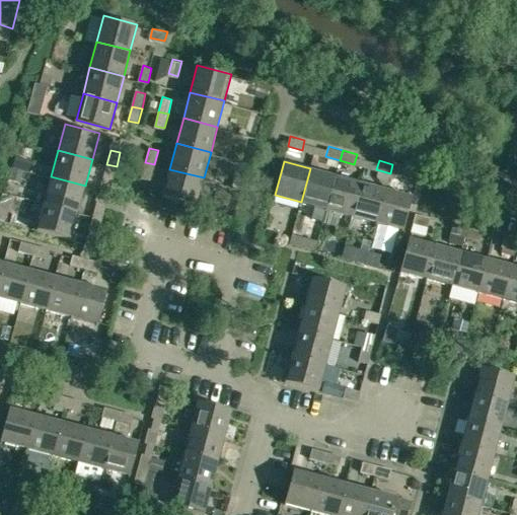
[(145,162),(141,176),(151,178),(154,164),(145,162)]
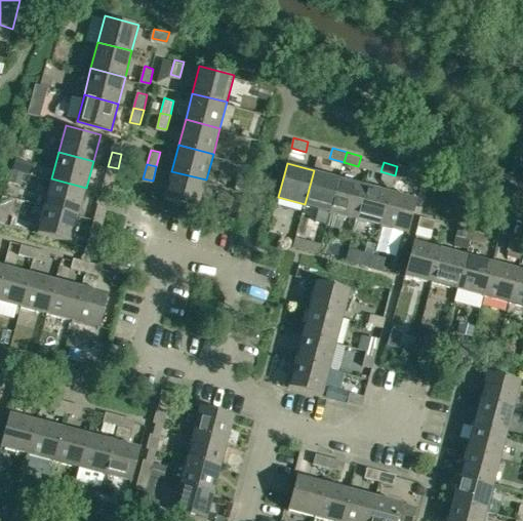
[(118,168),(108,166),(105,181),(114,183),(118,168)]
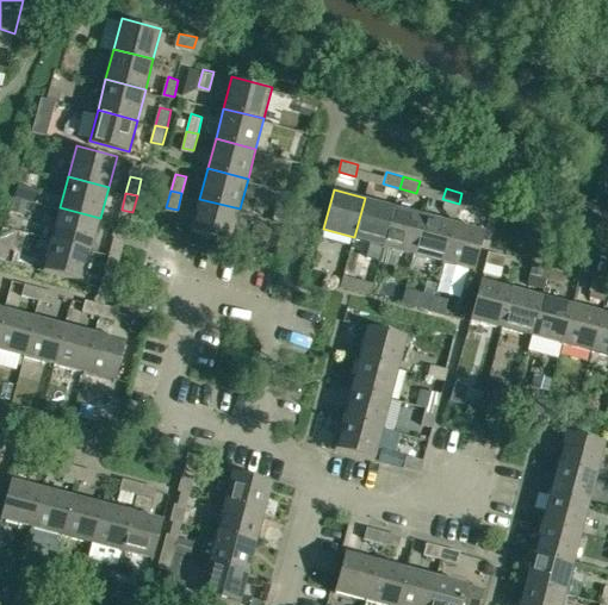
[(479,198),(461,193),(459,204),(476,209),(479,198)]
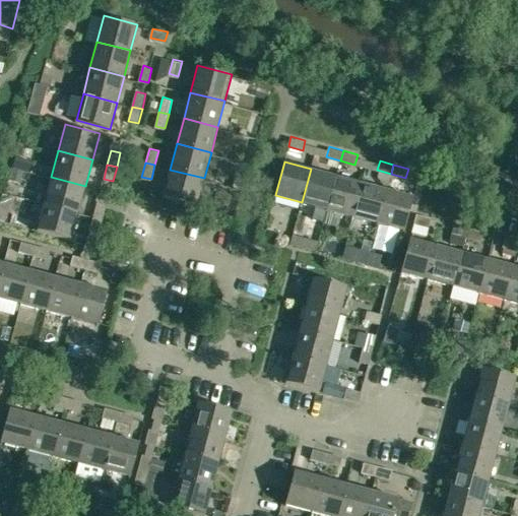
[(336,175),(311,169),(302,202),(327,209),(336,175)]
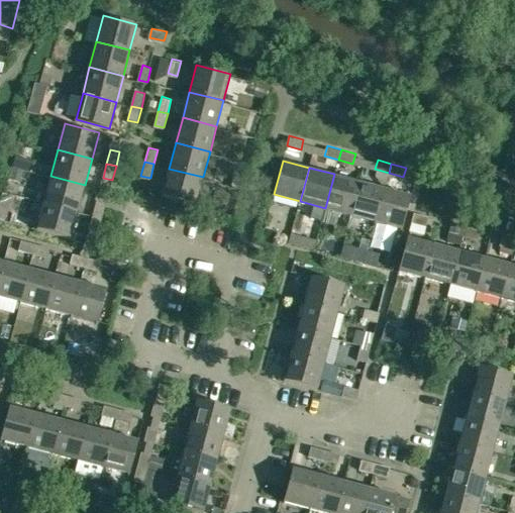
[(203,177),(169,169),(163,195),(196,203),(203,177)]
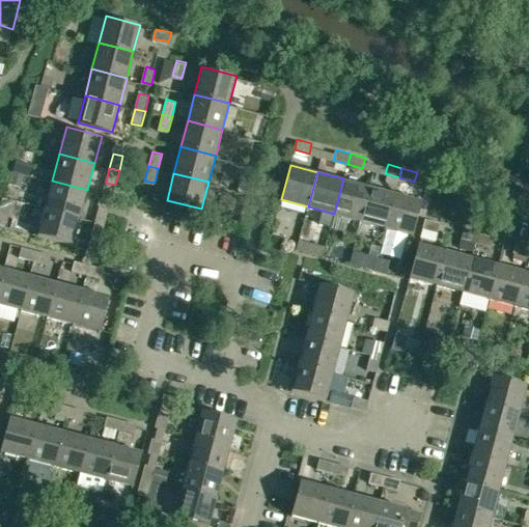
[(369,186),(343,178),(334,214),(360,220),(369,186)]
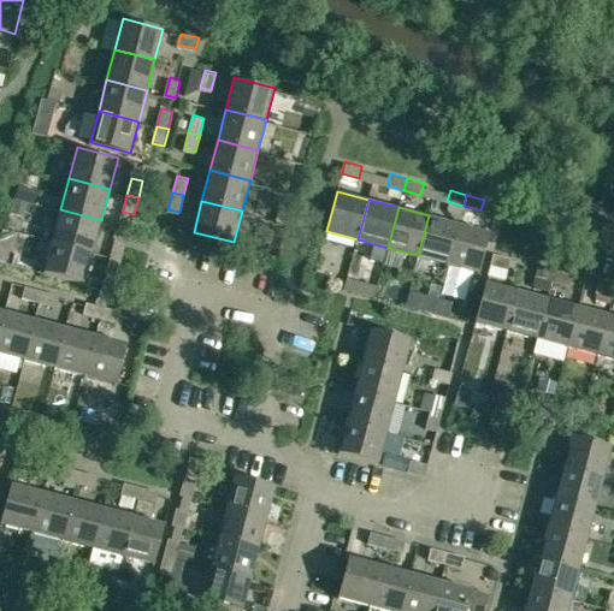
[(93,250),(101,220),(60,209),(53,239),(93,250)]
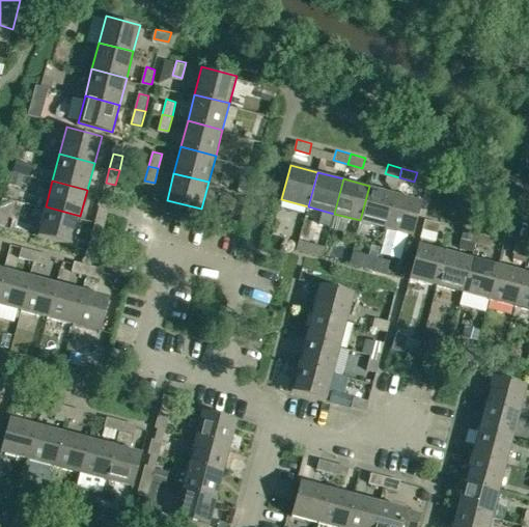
[(369,186),(360,220),(386,227),(395,193),(369,186)]
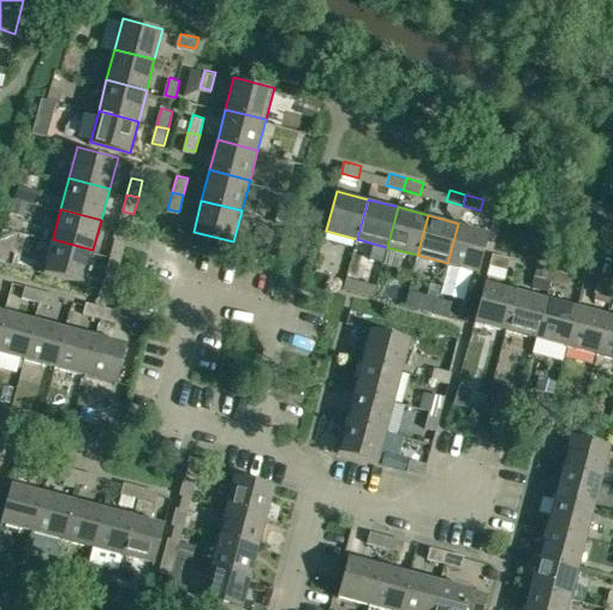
[(489,232),(458,223),(447,263),(478,271),(489,232)]
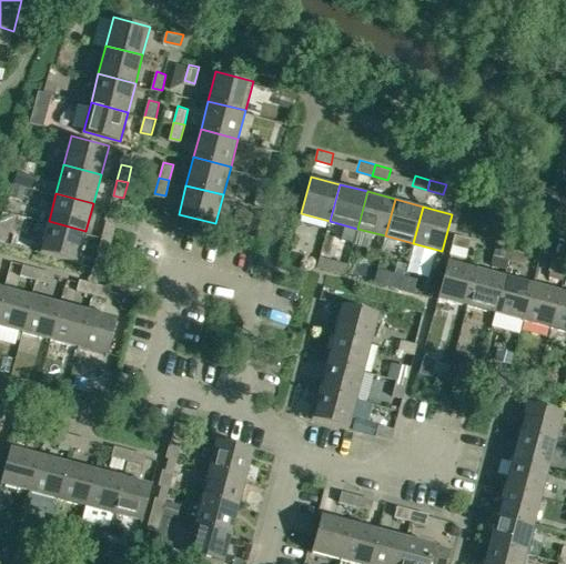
[(107,220),(102,235),(112,238),(117,222),(107,220)]
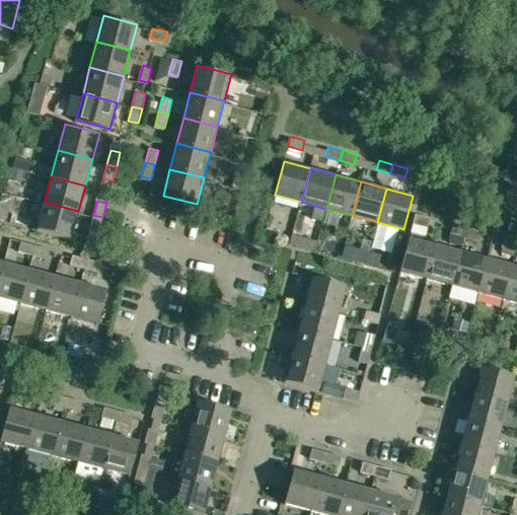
[(71,238),(78,211),(45,202),(38,229),(71,238)]
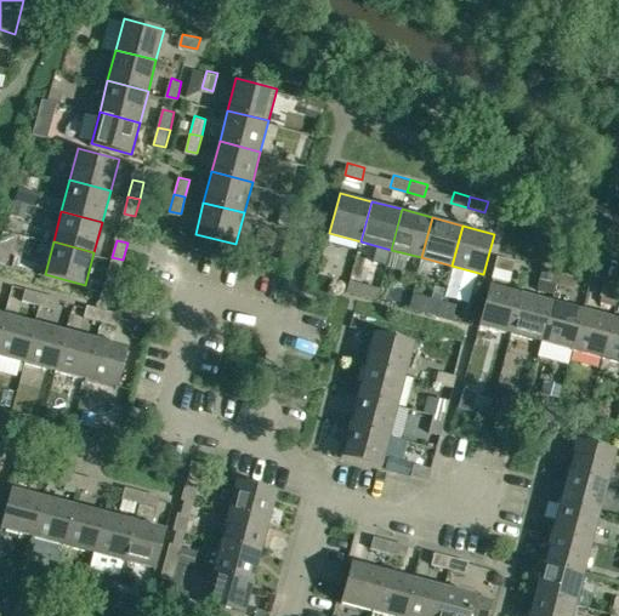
[(498,254),(495,264),(512,269),(515,258),(498,254)]
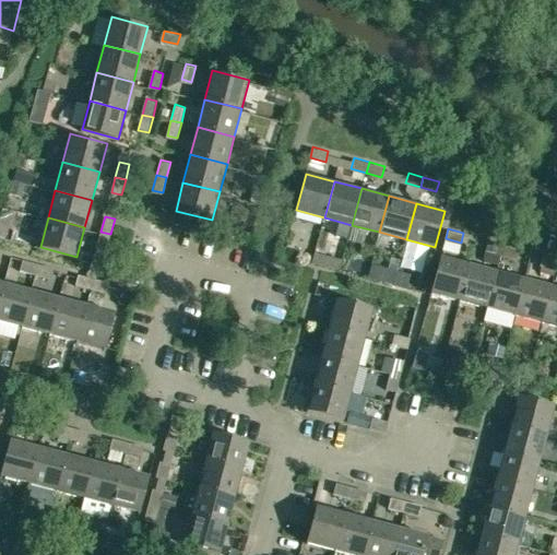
[(96,247),(107,250),(110,234),(101,232),(96,247)]
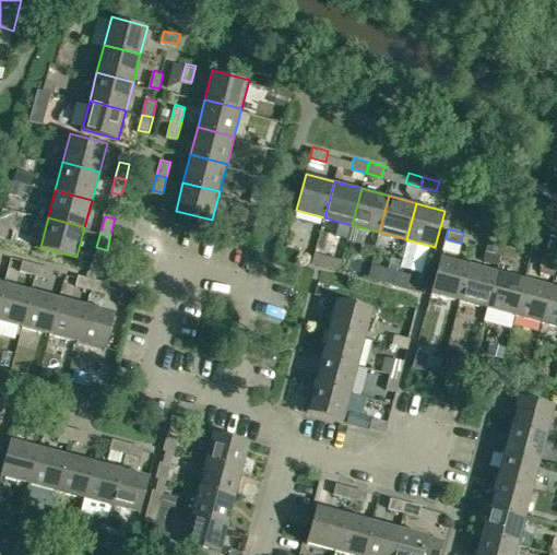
[(486,249),(501,254),(504,244),(488,239),(486,249)]
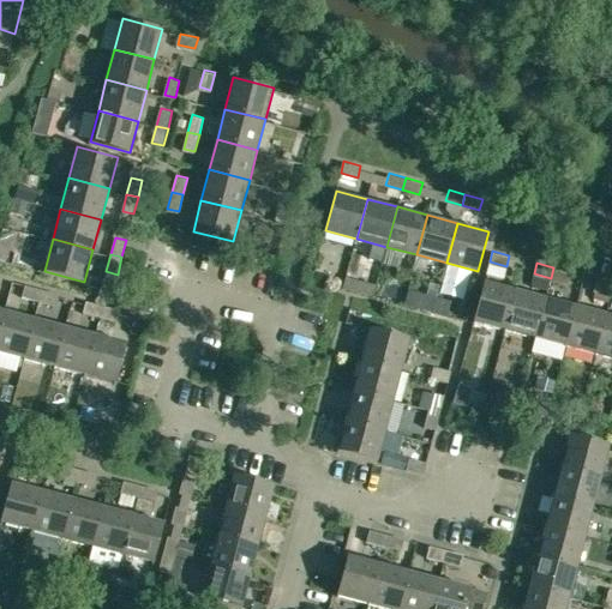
[(553,267),(551,278),(568,283),(570,271),(553,267)]
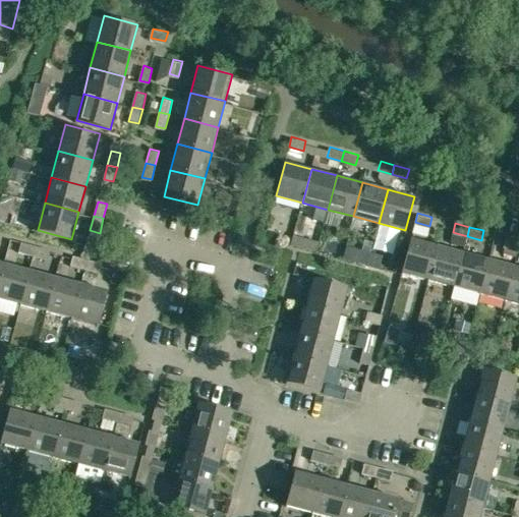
[(518,239),(507,236),(504,245),(518,249),(518,239)]
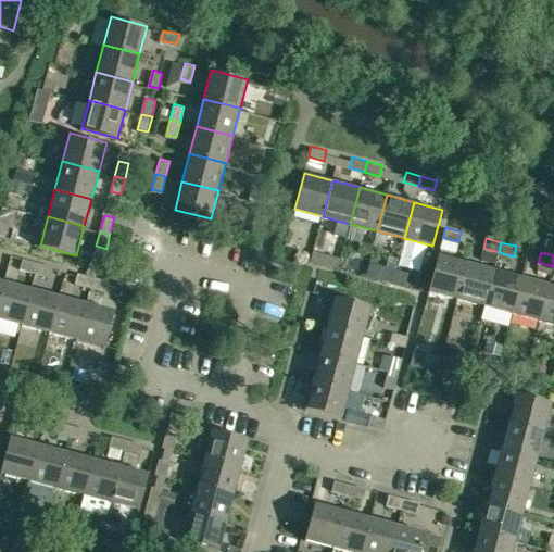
[(429,289),(457,297),(467,261),(439,253),(429,289)]
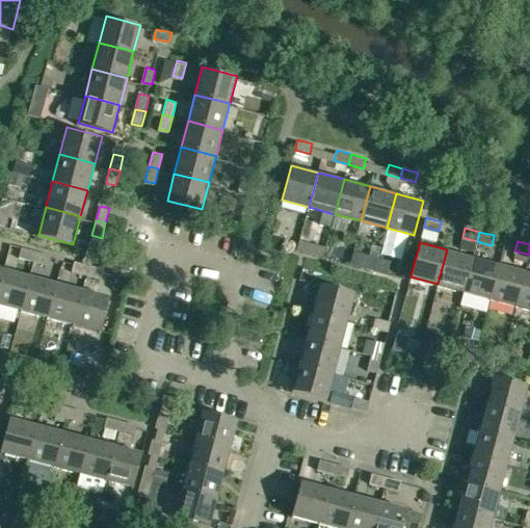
[(20,256),(34,260),(37,249),(23,246),(20,256)]
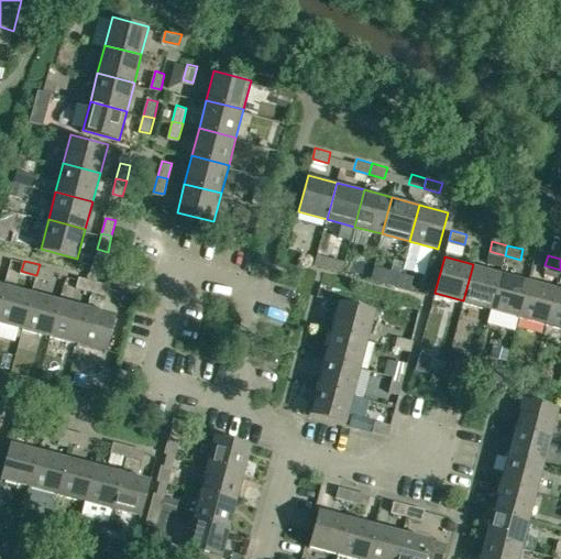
[(55,269),(40,264),(36,275),(52,280),(55,269)]
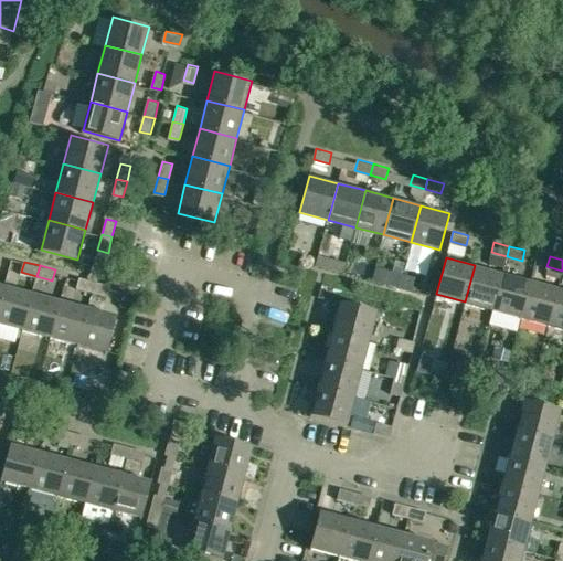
[(502,273),(475,265),(465,302),(492,309),(502,273)]
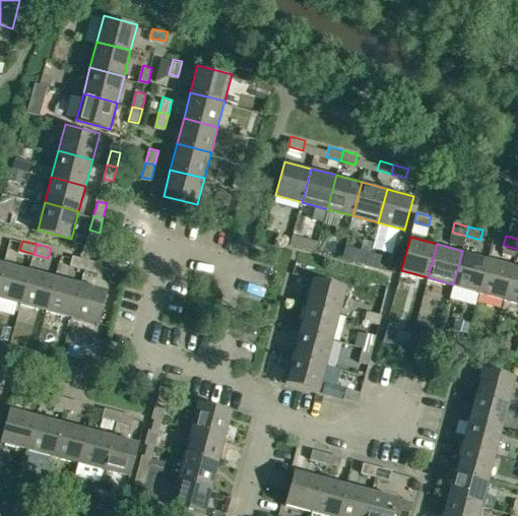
[(488,258),(462,251),(453,284),(478,292),(488,258)]
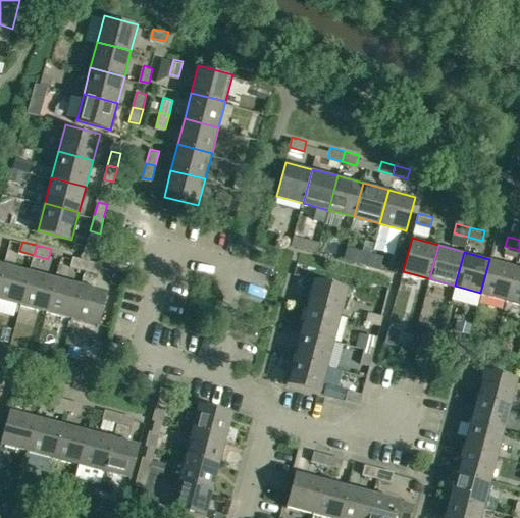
[(88,259),(73,255),(71,264),(86,268),(88,259)]
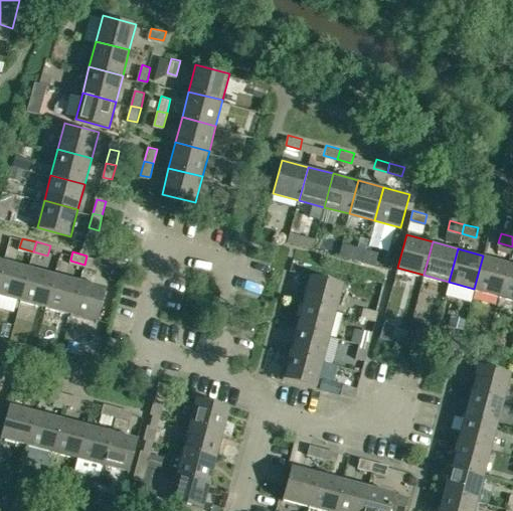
[(101,259),(87,256),(84,265),(99,269),(101,259)]
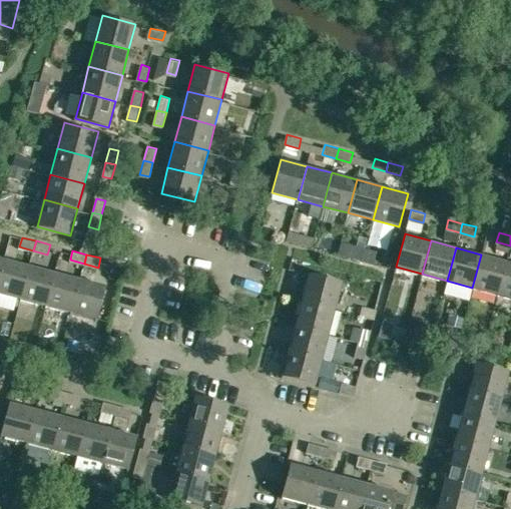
[(506,261),(481,255),(472,288),(497,294),(506,261)]
